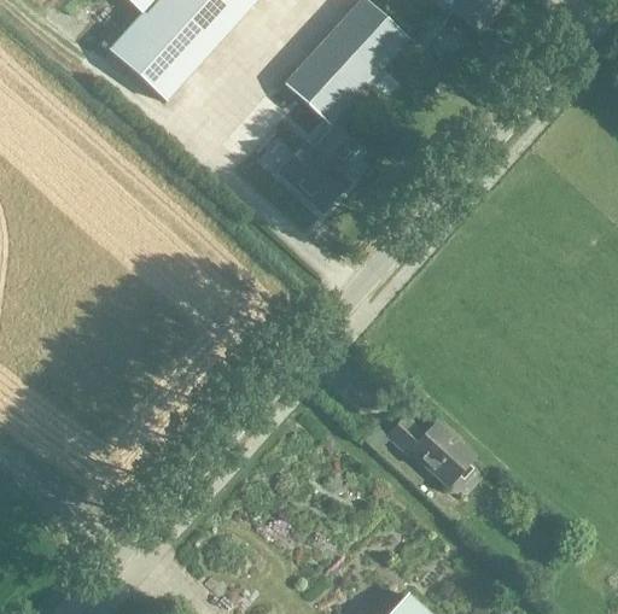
[(157,0),(145,15),(143,12),(109,48),(167,100),(256,0),(157,0)]
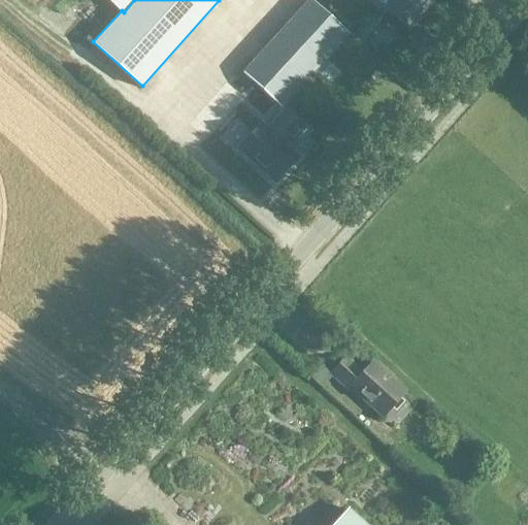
[(109,0),(119,8),(126,0),(109,0)]
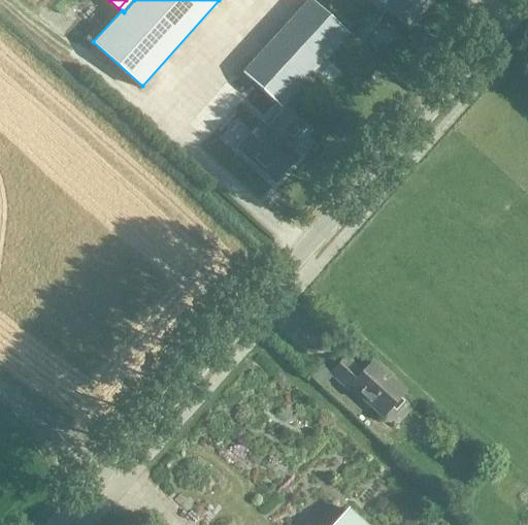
[(241,71),(279,105),(347,32),(310,0),(306,0),(241,71)]
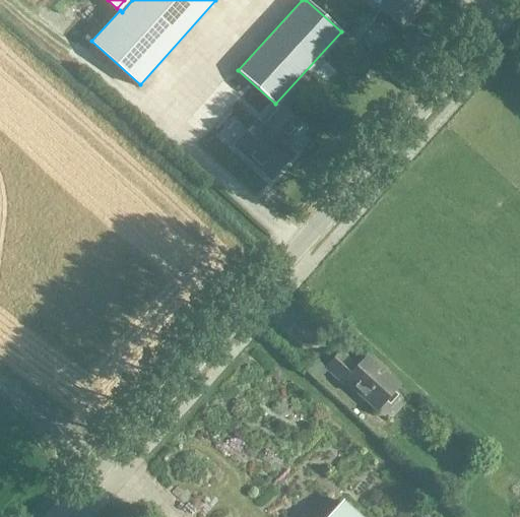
[(402,27),(426,0),(384,0),(379,6),(402,27)]
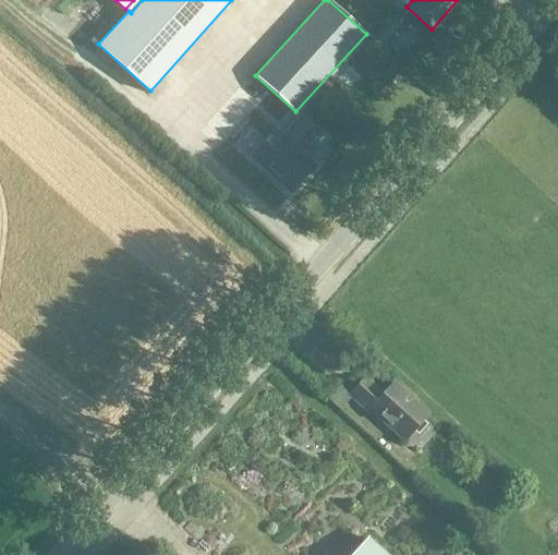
[(398,53),(413,37),(392,19),(377,35),(398,53)]
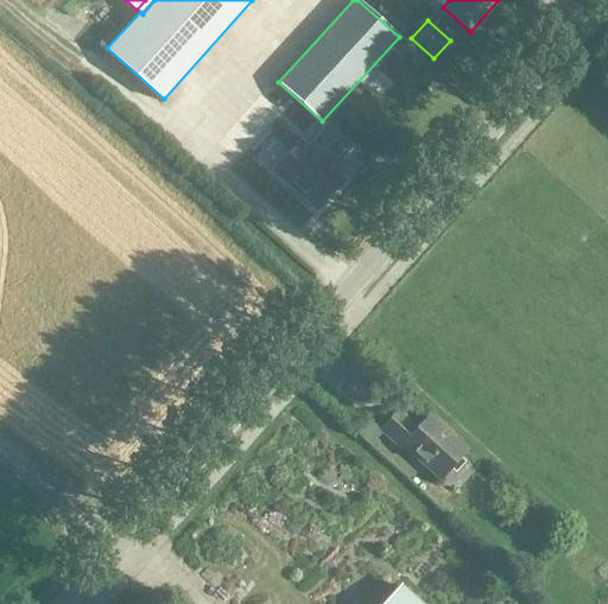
[(451,40),(457,33),(450,26),(443,33),(451,40)]
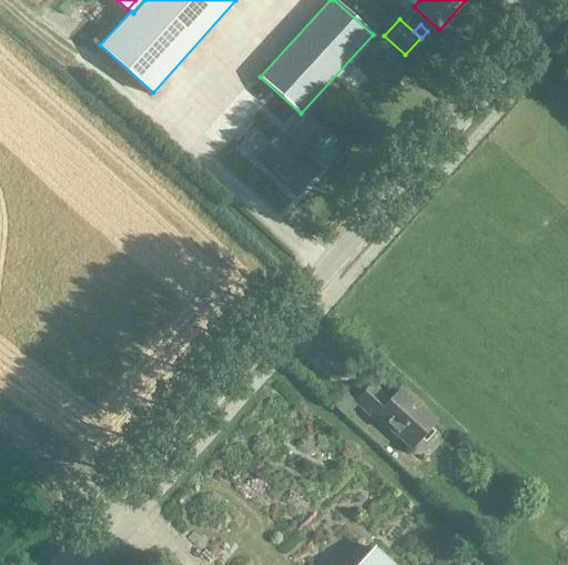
[(315,151),(326,139),(304,119),(287,137),(282,131),(256,159),(295,194),(321,168),(307,155),(314,149),(315,151)]
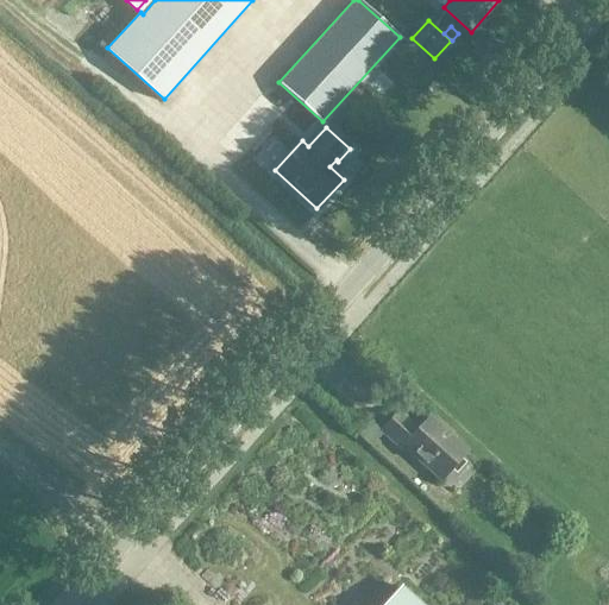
[(400,409),(382,429),(402,448),(405,445),(441,479),(468,451),(429,416),(420,427),(400,409)]
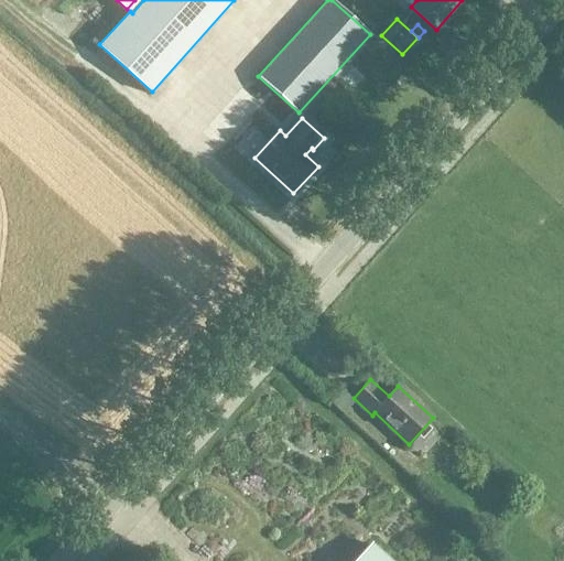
[(354,398),(344,389),(334,399),(344,408),(354,398)]
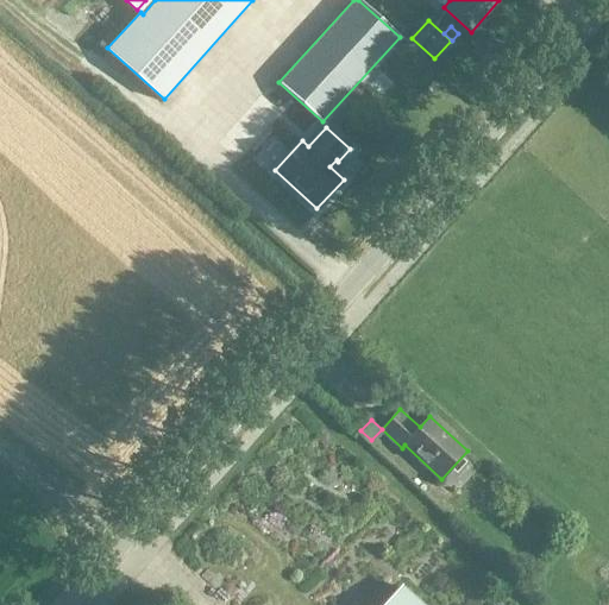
[(422,604),(401,585),(382,604),(422,604)]
